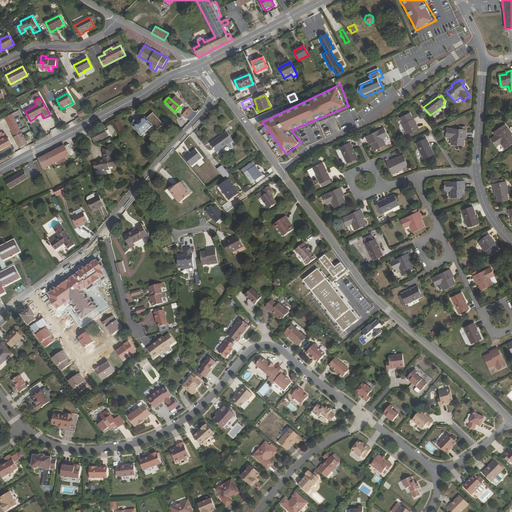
[(183,115),(187,119),(193,111),(192,110),(190,108),(183,115)]
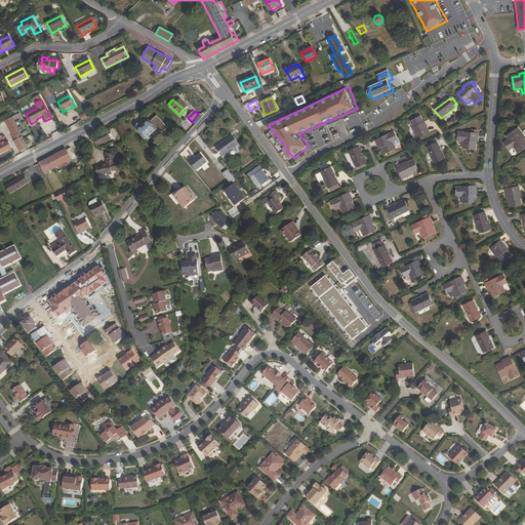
[(151,122),(151,121),(139,131),(147,139),(154,133),(158,138),(169,128),(158,116),(151,122)]
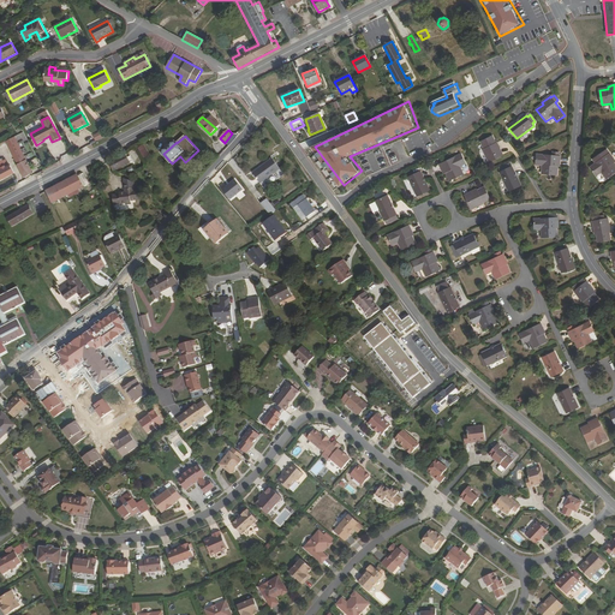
[(23,178),(33,173),(15,137),(5,142),(23,178)]
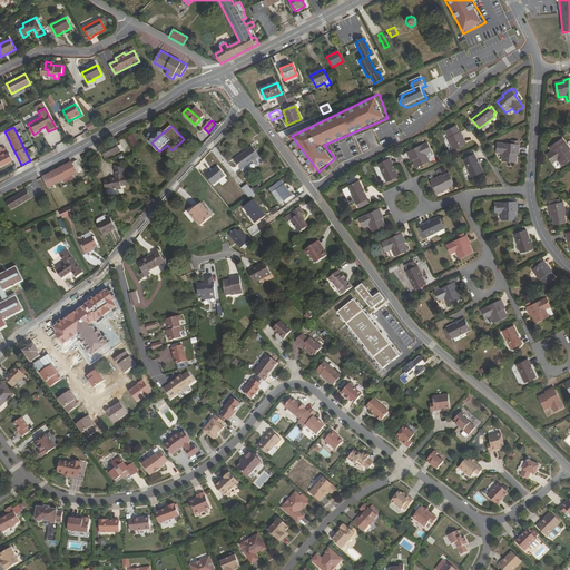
[(446,133),(449,139),(448,139),(453,150),(467,144),(461,133),(461,134),(457,127),(446,133)]
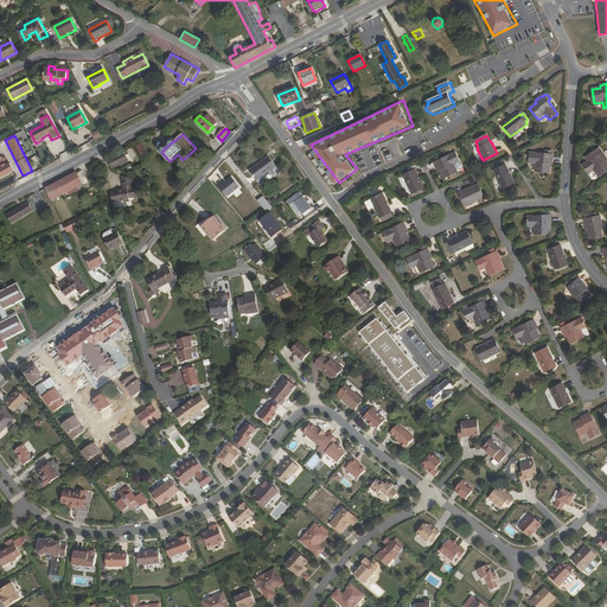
[(142,142),(138,146),(144,155),(148,152),(142,142)]
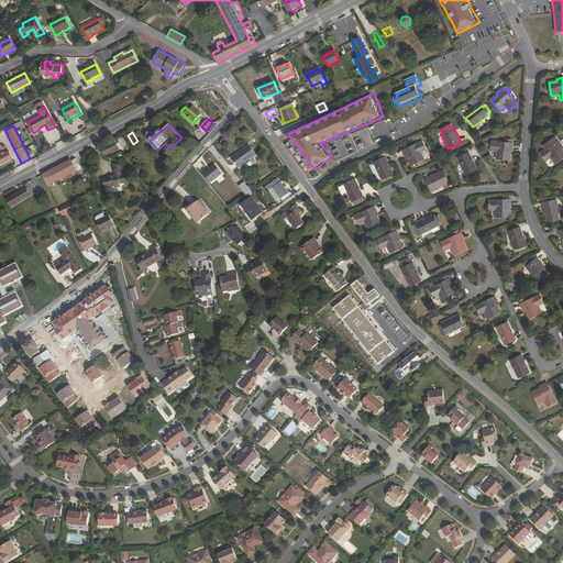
[(545,150),(540,154),(545,159),(550,156),(551,157),(555,163),(562,157),(562,150),(562,148),(560,146),(561,145),(559,141),(558,142),(554,138),(542,146),(545,150)]
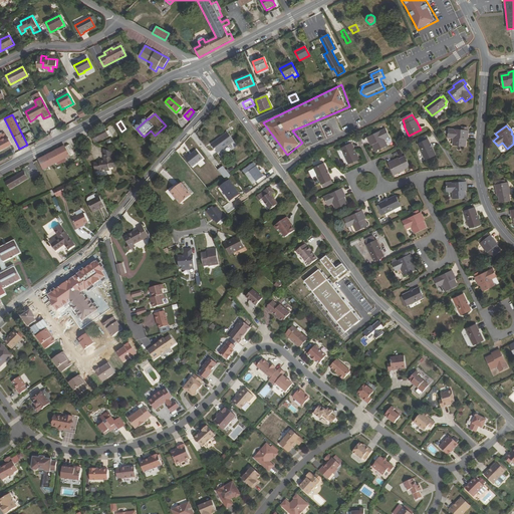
[(105,130),(91,137),(94,143),(108,136),(105,130)]
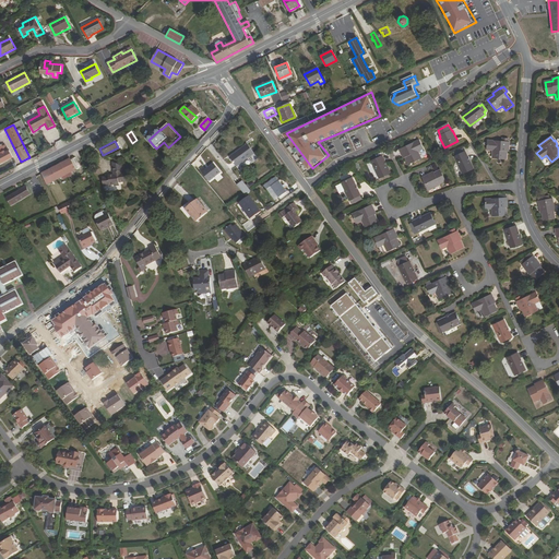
[(421,159),(418,152),(424,150),(419,141),(400,151),(404,158),(405,158),(408,165),(421,159)]
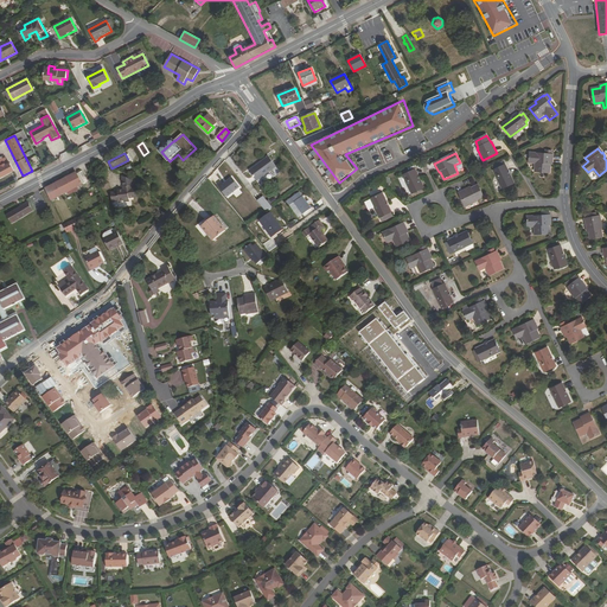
[(530,153),(529,164),(536,164),(536,168),(535,172),(550,173),(551,165),(553,165),(554,155),(530,153)]
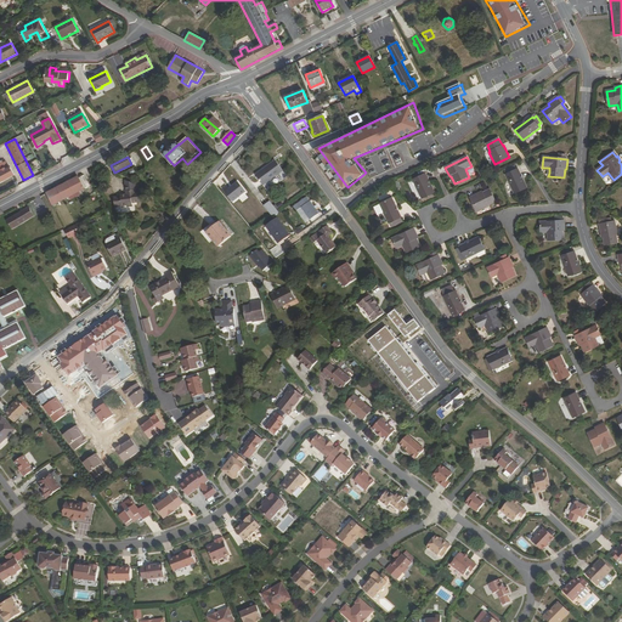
[(271,180),(284,170),(276,159),(255,174),(265,187),(273,182),(271,180)]
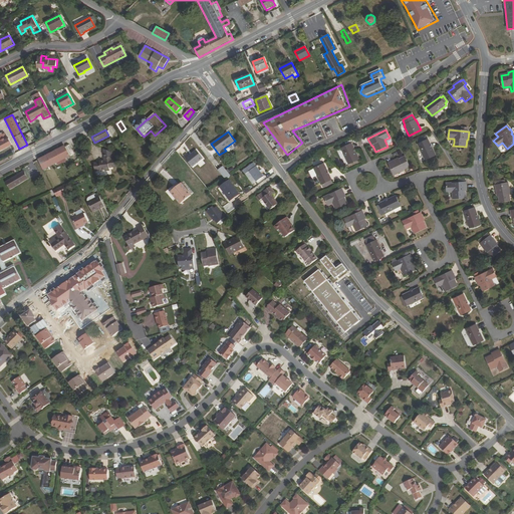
[(2,134),(0,134),(0,147),(1,150),(12,144),(8,138),(7,138),(5,139),(3,135),(2,134)]
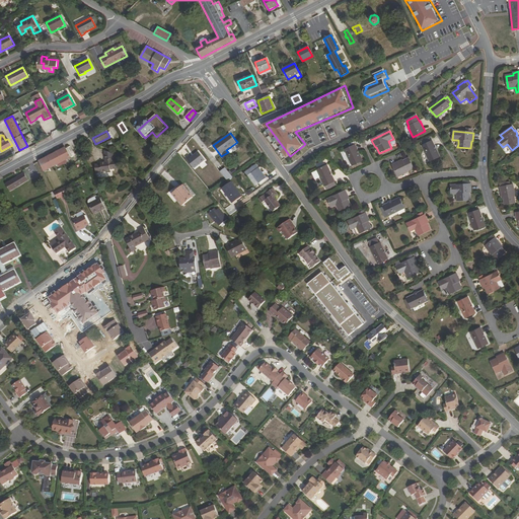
[(422,146),(430,162),(440,157),(432,141),(422,146)]
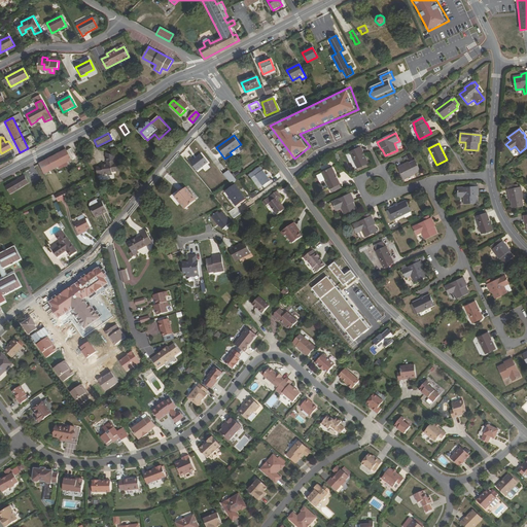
[(350,152),(358,169),(369,164),(361,147),(350,152)]
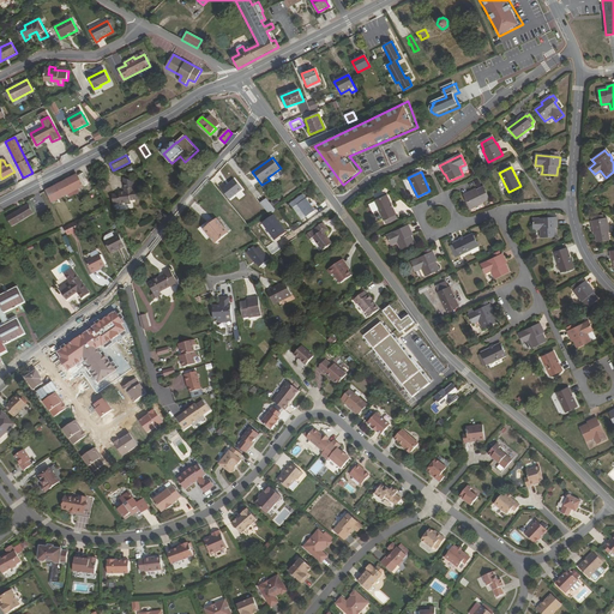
[(73,193),(78,190),(89,185),(83,174),(79,176),(78,175),(67,181),(73,193)]
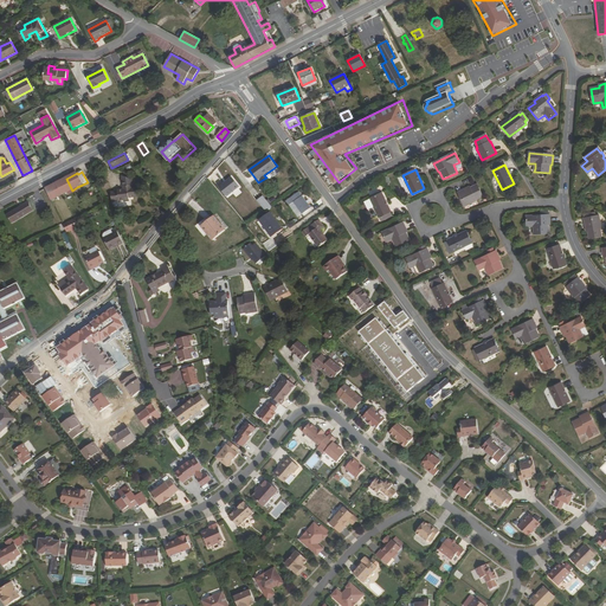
[(123,189),(118,191),(118,192),(111,193),(113,202),(129,200),(129,198),(137,197),(137,188),(131,188),(131,186),(133,186),(131,181),(122,176),(123,189)]
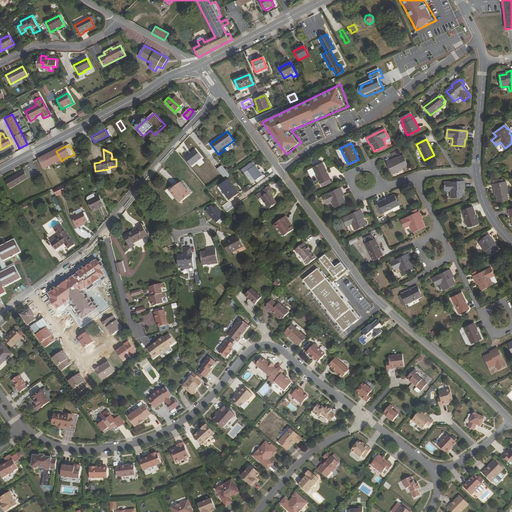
[(185,156),(190,166),(203,159),(197,149),(185,156)]
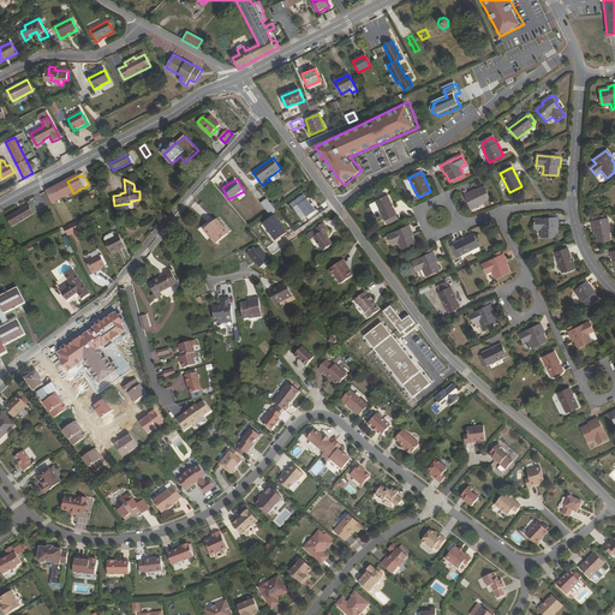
[(57,186),(64,198),(69,196),(73,193),(67,181),(57,186)]
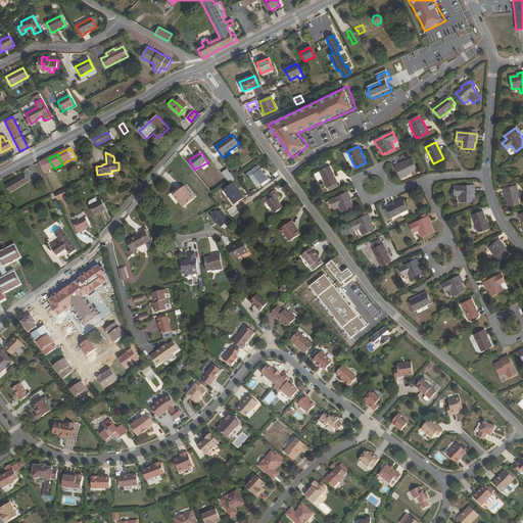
[(45,174),(49,172),(54,169),(48,158),(39,163),(44,172),(45,174)]
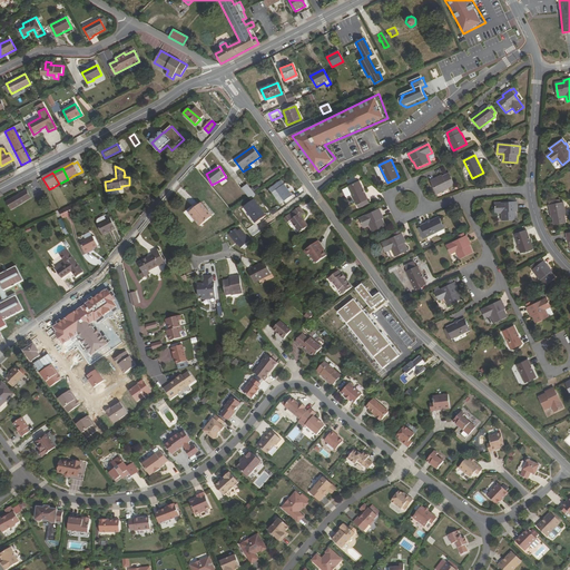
[(431,182),(438,195),(449,189),(449,188),(454,185),(450,174),(443,177),(442,176),(431,182)]
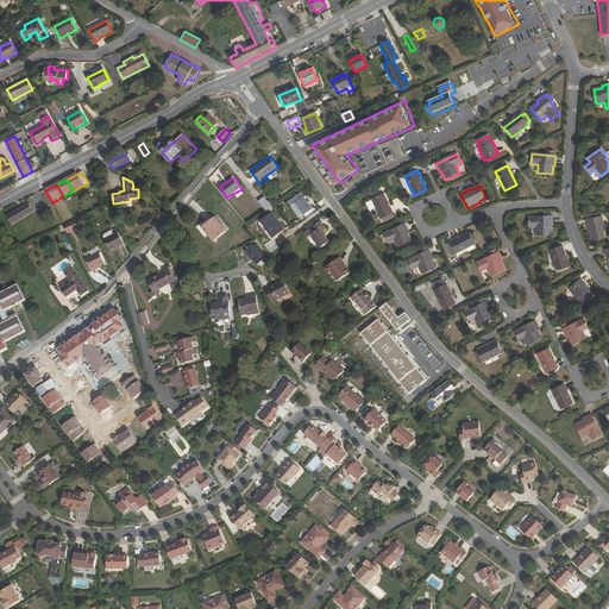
[(300,194),(288,202),(292,207),(296,203),(300,209),(305,215),(313,209),(305,198),(303,199),(300,194)]
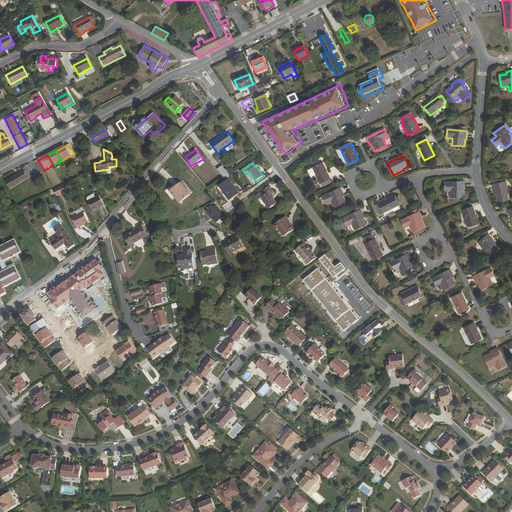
[(322,183),(324,182),(329,179),(330,179),(323,163),(313,168),(321,184),(322,183)]
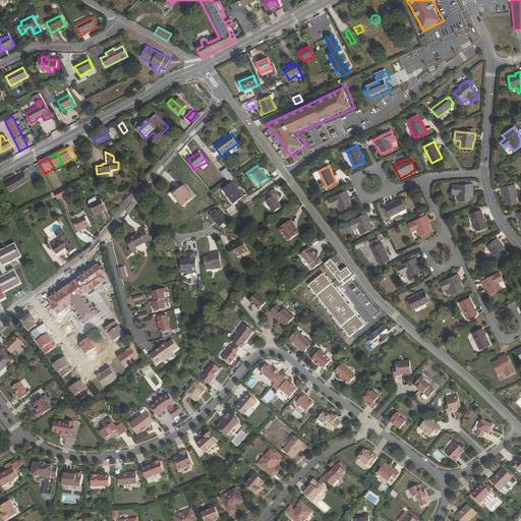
[(229,182),(234,177),(226,168),(221,172),(229,182)]
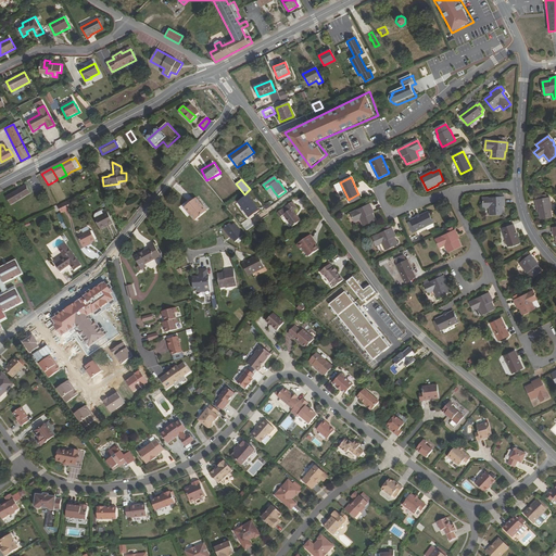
[(7,198),(11,204),(16,202),(30,193),(26,186),(7,198)]
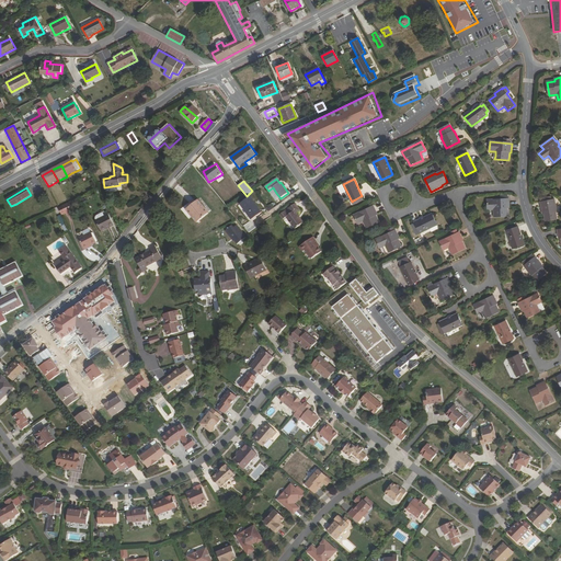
[(251,196),(239,205),(252,221),(264,213),(251,196)]
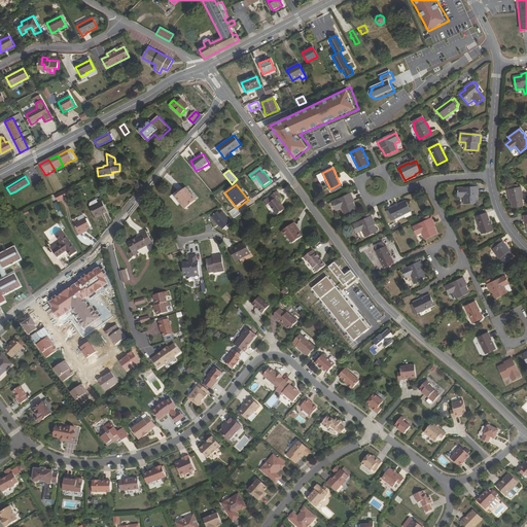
[(521,186),(519,187),(516,187),(516,184),(508,186),(510,189),(508,189),(507,189),(511,202),(512,201),(513,208),(524,205),(522,199),(524,199),(521,186)]
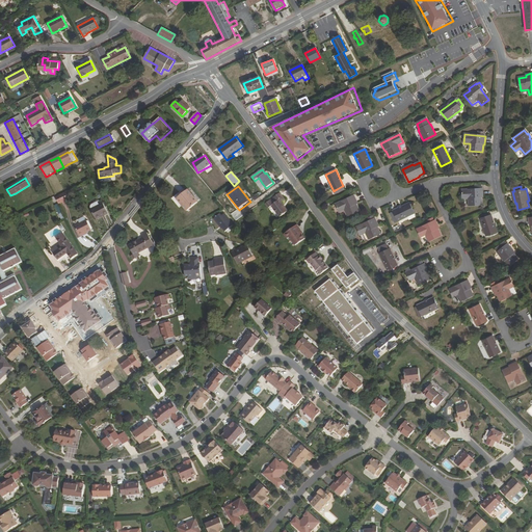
[(469,198),(469,206),(482,205),(482,197),(483,197),(482,189),(462,190),(462,198),(469,198)]
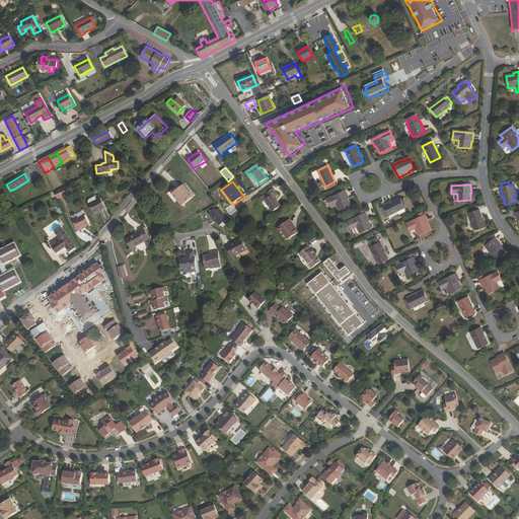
[(195,200),(184,187),(174,195),(183,208),(195,200)]
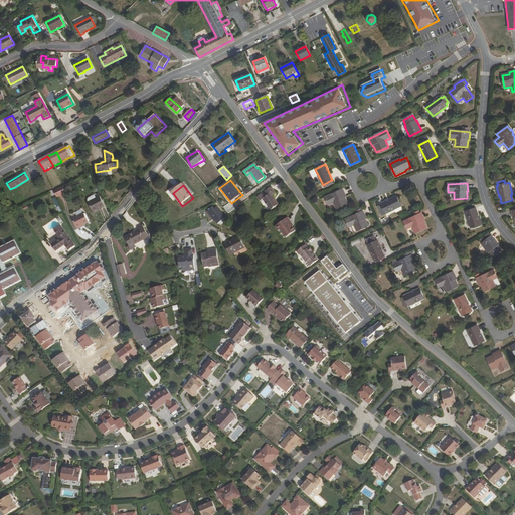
[(273,186),(259,196),(262,201),(265,199),(272,210),(281,204),(274,195),(278,192),(273,186)]
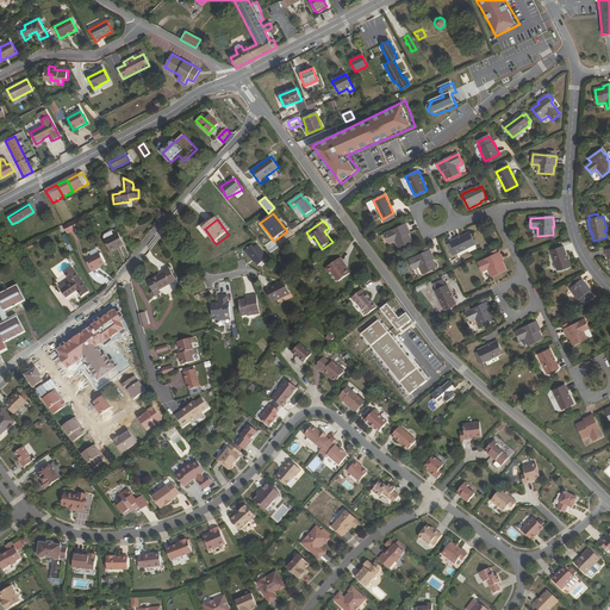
[(385,234),(390,243),(396,241),(399,248),(412,241),(409,234),(411,234),(406,224),(385,234)]
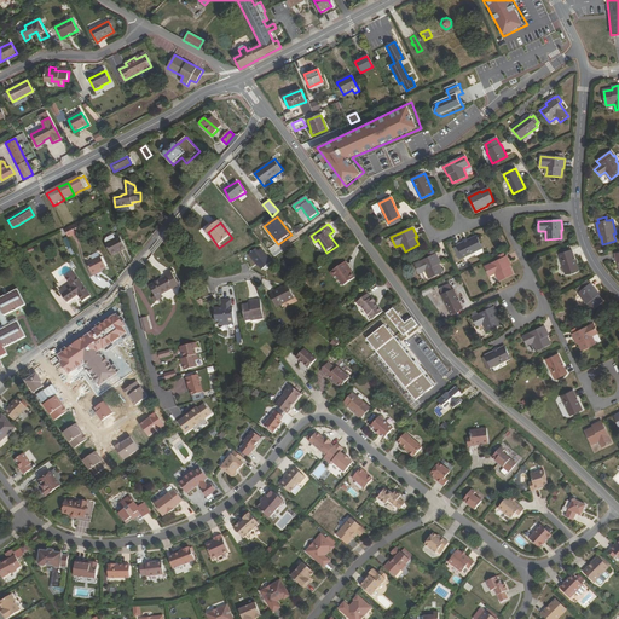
[(76,254),(69,237),(63,239),(71,256),(76,254)]
